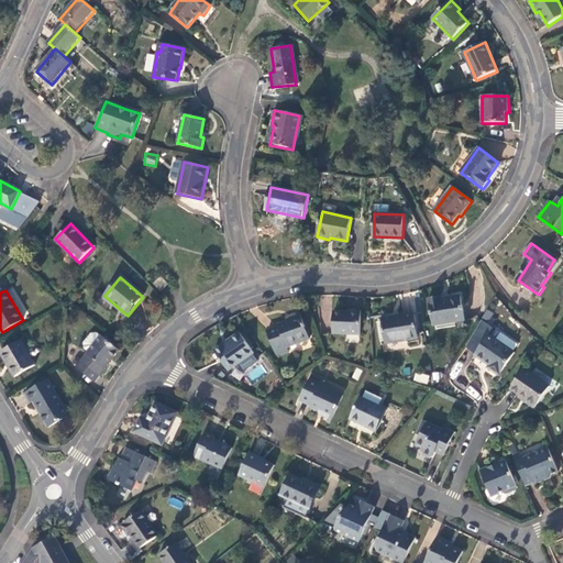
[(465,320),(461,297),(441,300),(440,298),(428,300),(432,326),(465,320)]
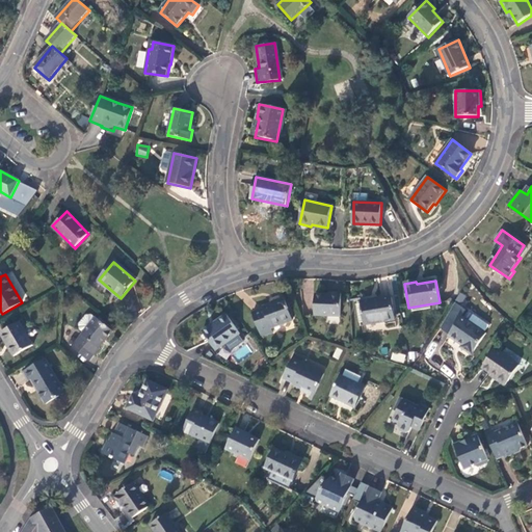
[(277,295),(271,298),(272,300),(268,302),(259,306),(260,308),(250,312),(262,336),(272,330),(271,326),(290,316),(281,292),(276,293),(277,295)]
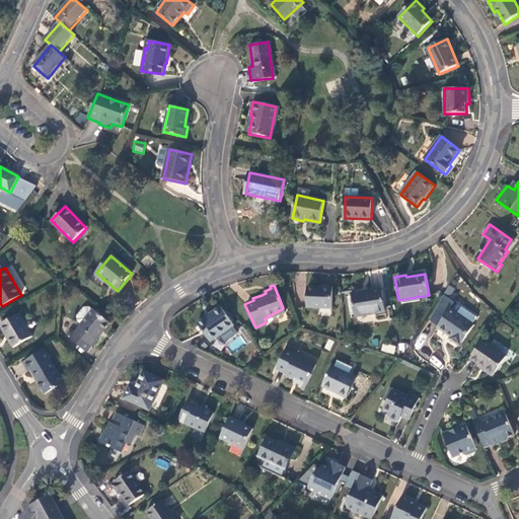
[(450,297),(454,288),(448,285),(443,293),(450,297)]
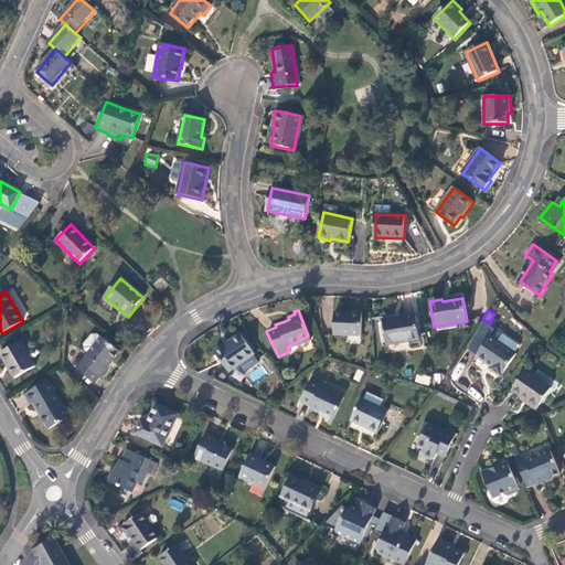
[(333,334),(361,336),(361,313),(350,313),(350,315),(334,313),(333,334)]
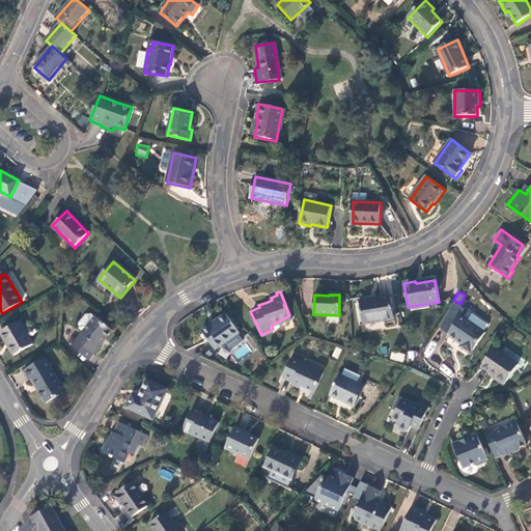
[(391,296),(360,301),(364,325),(395,319),(391,296)]
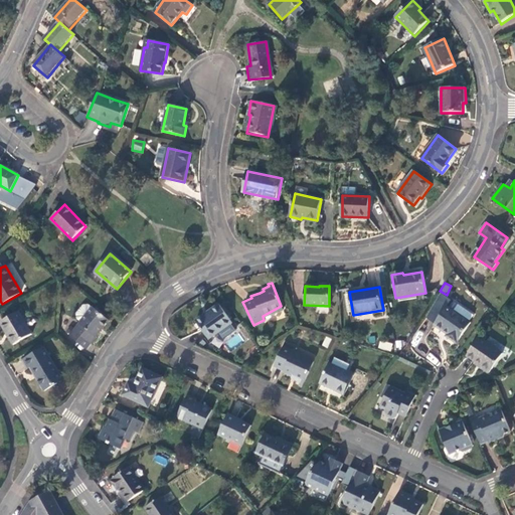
[(470,322),(469,322),(453,312),(457,305),(451,301),(447,307),(435,325),(443,332),(444,330),(448,333),(446,337),(456,343),(470,322)]
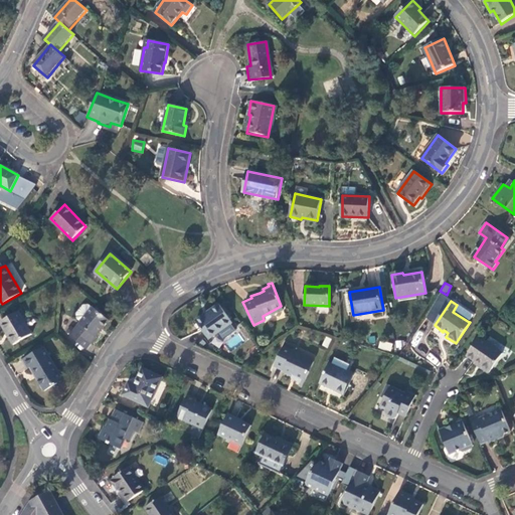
[(204,314),(195,321),(209,340),(232,323),(219,304),(205,315),(204,314)]
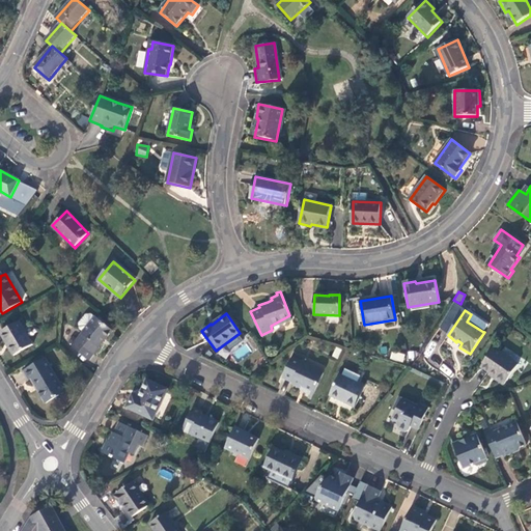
[(467,322),(483,332),(487,326),(471,314),(467,322)]
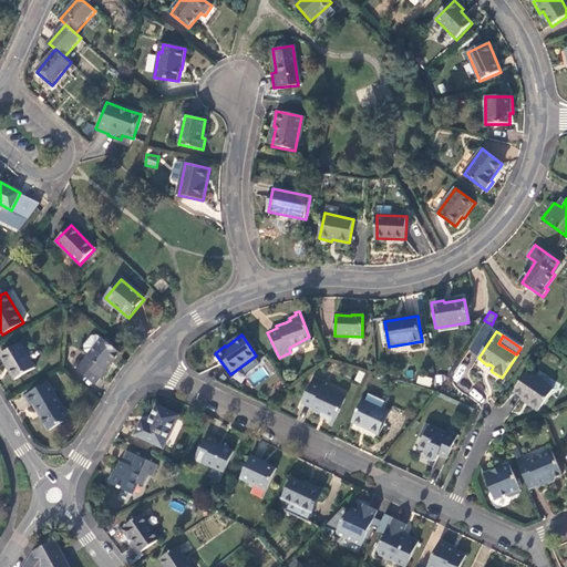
[(76,371),(84,378),(89,371),(99,378),(119,353),(101,339),(100,340),(95,337),(89,337),(82,346),(83,353),(86,356),(76,371)]
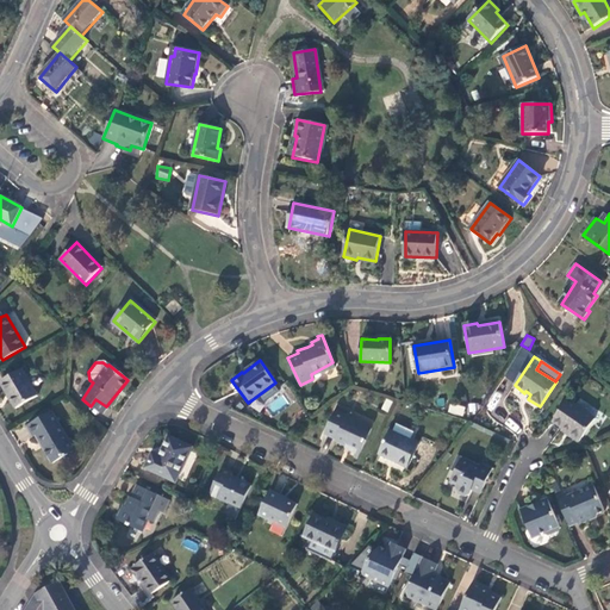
[(37,396),(22,369),(0,383),(17,409),(37,396)]
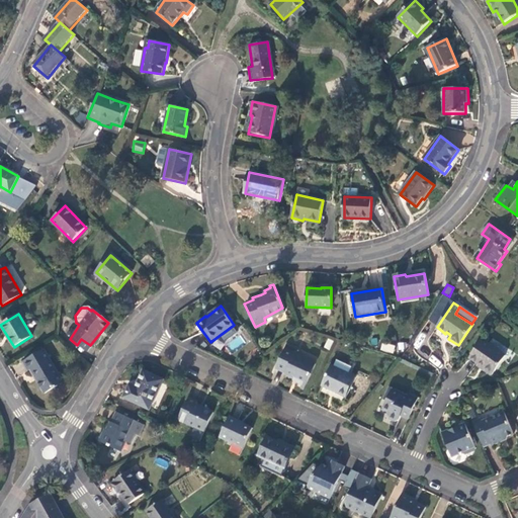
[(506,354),(482,338),(470,356),(485,365),(483,367),(493,373),(506,354)]
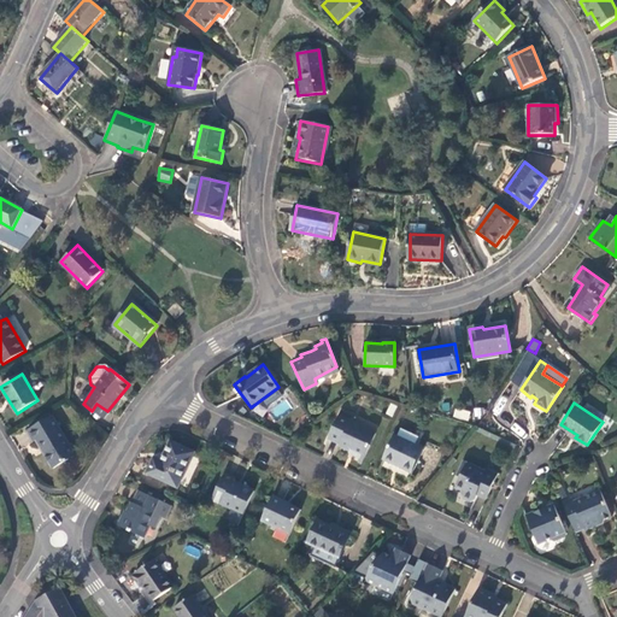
[(97,404),(92,411),(101,418),(107,411),(97,404)]
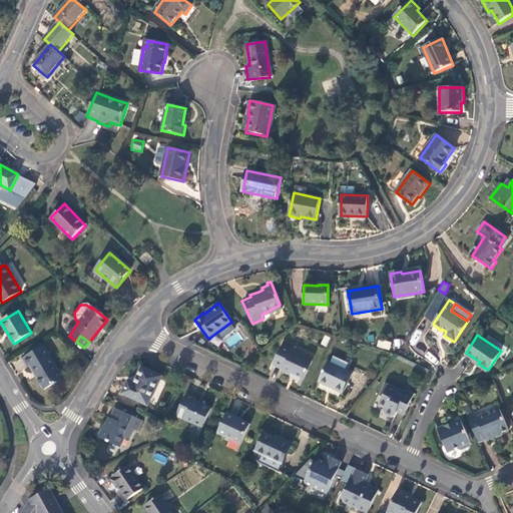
[(379,340),(377,347),(390,350),(392,342),(379,340)]
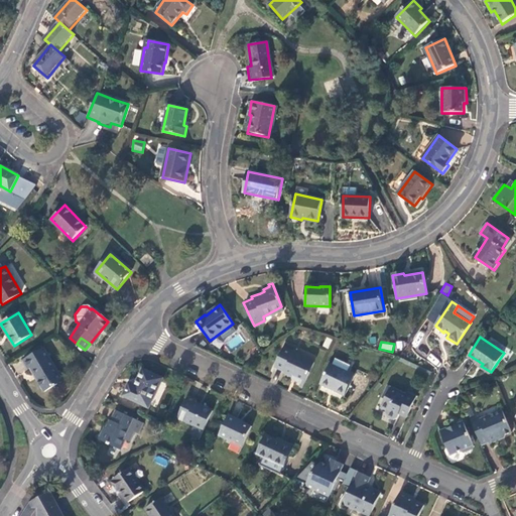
[(285,344),(274,367),(285,372),(285,373),(296,379),(296,381),(301,383),(300,386),(302,387),(313,363),(293,354),(296,349),(285,344)]
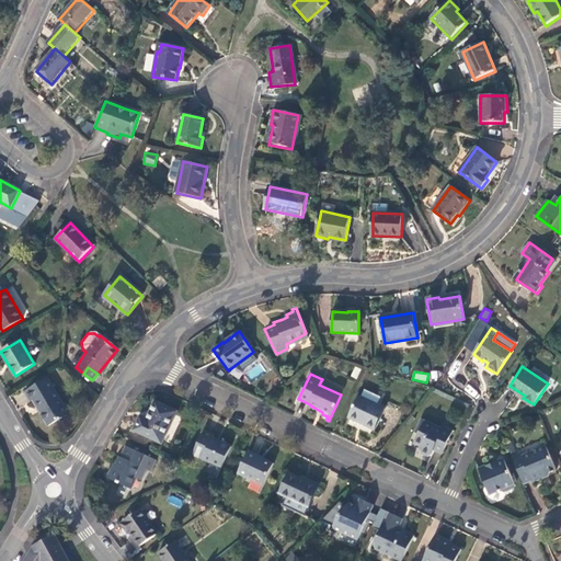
[(69,414),(48,379),(25,392),(30,402),(33,401),(49,426),(69,414)]
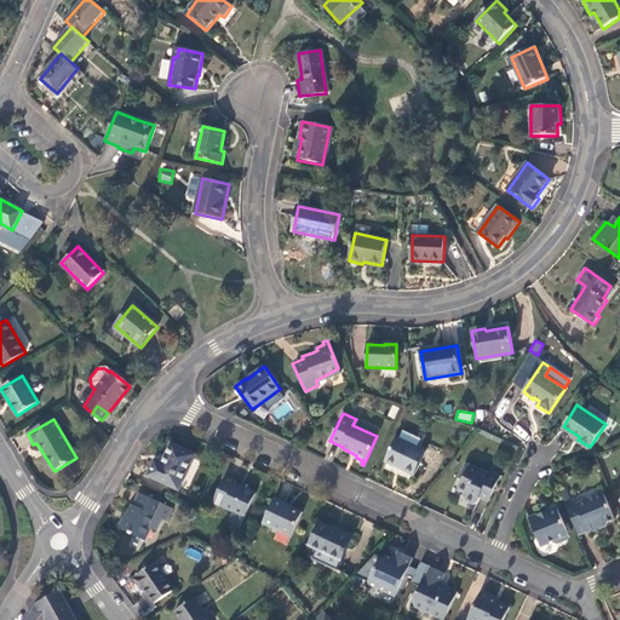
[(403,431),(400,440),(418,448),(422,440),(403,431)]
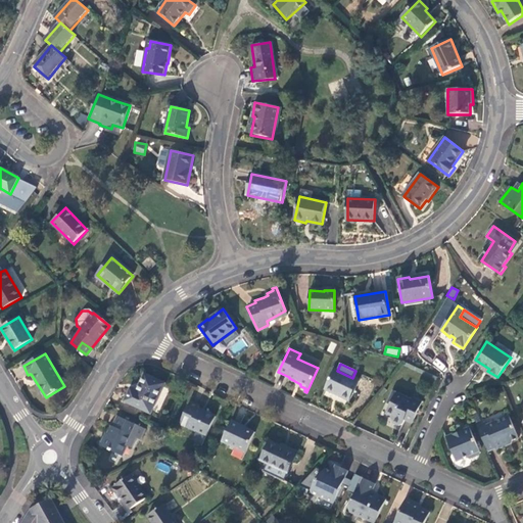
[(352,378),(337,371),(335,370),(326,389),(349,400),(359,381),(352,378)]
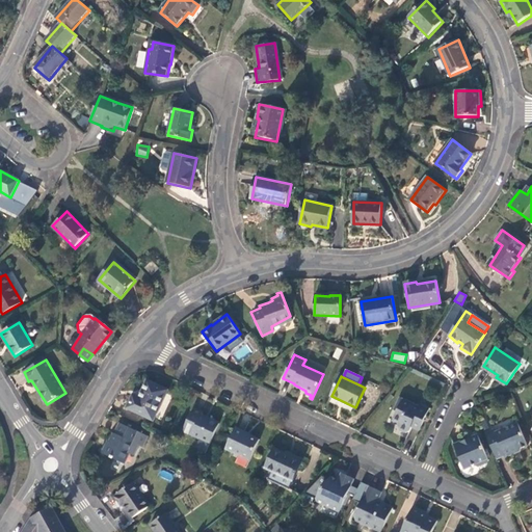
[(154,420),(167,391),(148,381),(140,399),(132,397),(128,408),(154,420)]
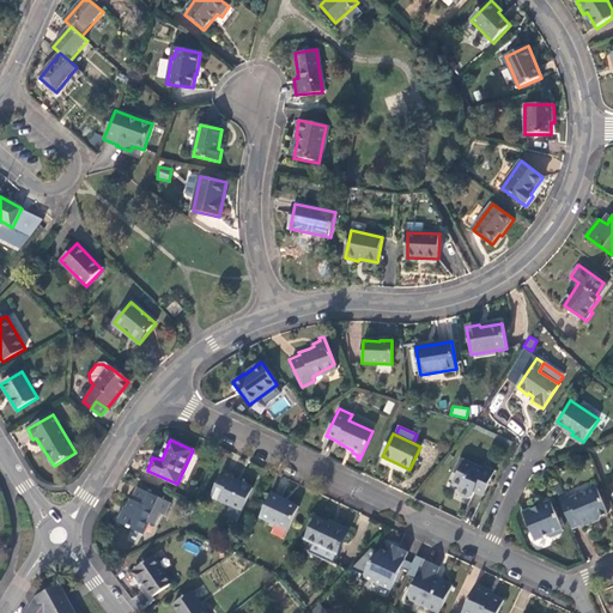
[(461,455),(455,468),(460,471),(457,474),(455,481),(461,485),(460,490),(461,495),(467,497),(472,496),(474,491),(483,495),(495,468),(485,463),(484,466),(461,455)]
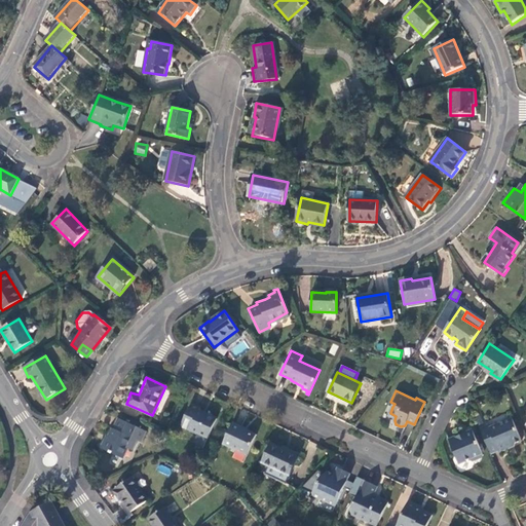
[(209,439),(217,419),(200,411),(201,408),(192,404),(182,425),(209,439)]
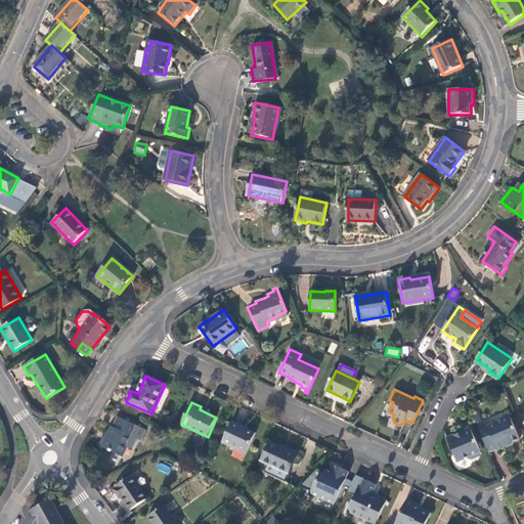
[(479,426),(489,451),(497,448),(498,450),(507,446),(506,444),(513,441),(520,438),(511,417),(498,422),(498,424),(489,427),(487,423),(479,426)]
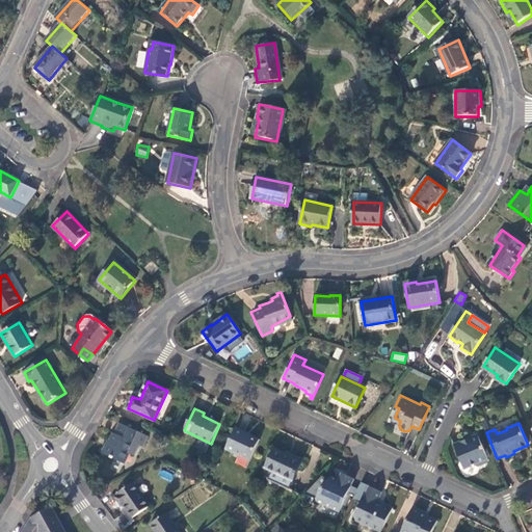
[(114,434),(109,443),(108,446),(106,446),(103,451),(100,450),(99,452),(123,464),(134,444),(138,446),(143,435),(121,424),(115,434),(114,434)]
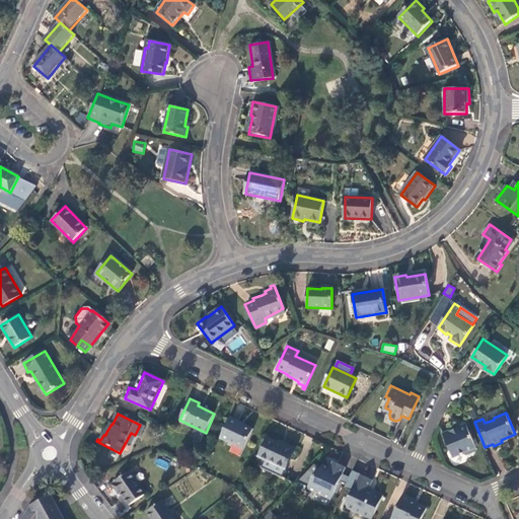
[(253,430),(230,419),(221,438),(244,449),(253,430)]
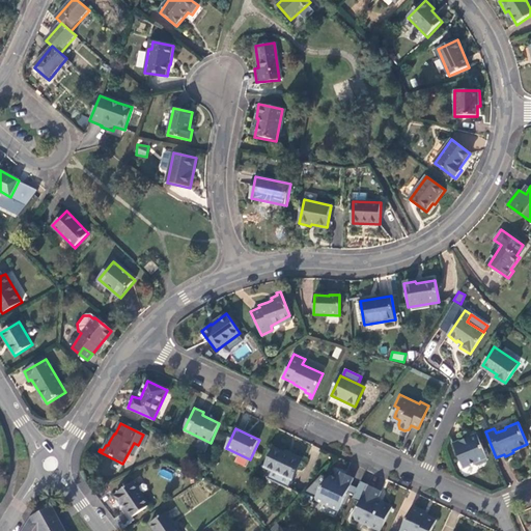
[(462,440),(452,444),(463,467),(472,463),(477,464),(485,460),(486,456),(477,432),(469,436),(470,438),(463,441),(462,440)]
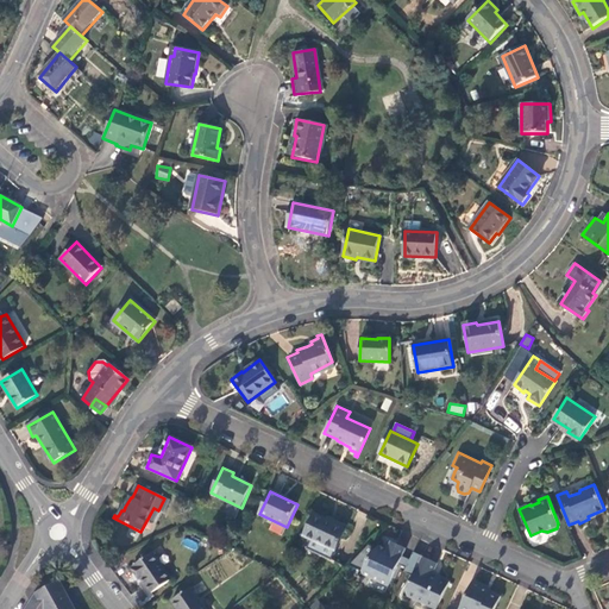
[(332,558),(346,527),(334,521),(333,522),(314,514),(303,537),(312,540),(309,547),(332,558)]
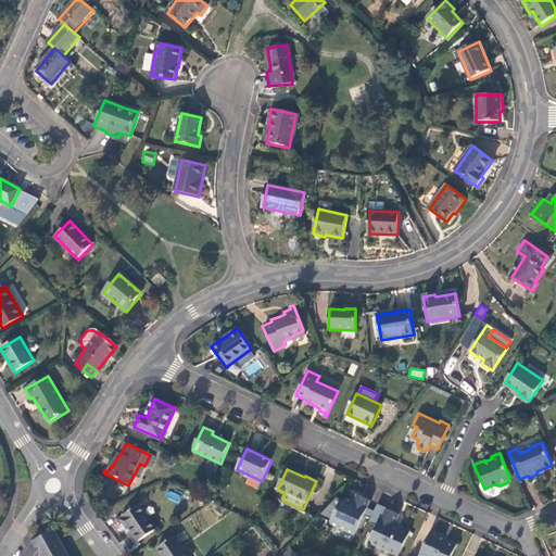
[(178,502),(181,496),(168,490),(165,496),(178,502)]
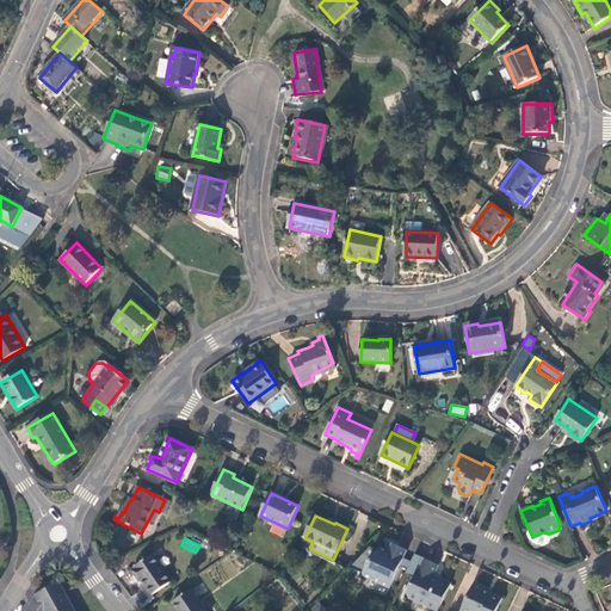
[(407,549),(396,544),(393,551),(389,550),(381,547),(371,559),(365,574),(366,578),(389,588),(407,549)]
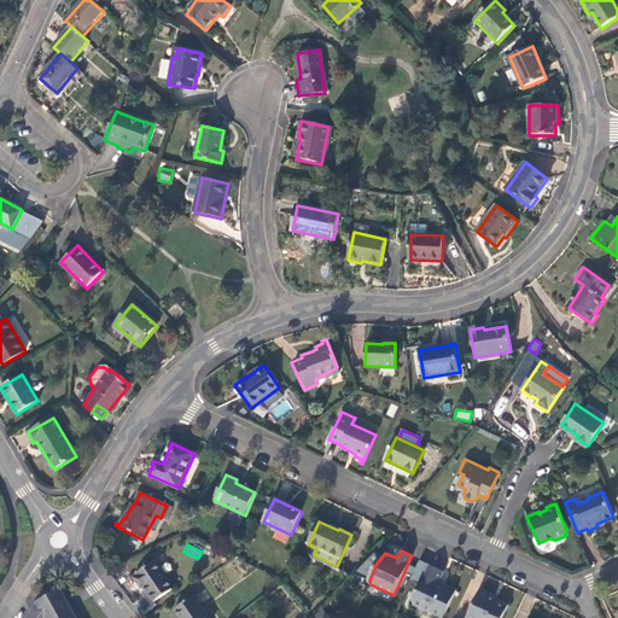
[(175,586),(156,560),(138,573),(139,576),(135,578),(144,588),(146,587),(157,600),(175,586)]
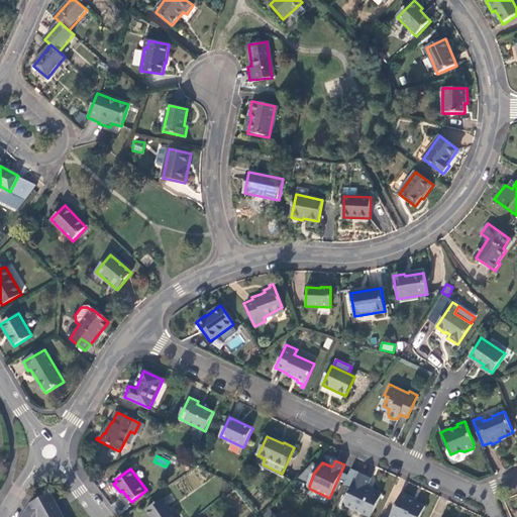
[(370,516),(381,496),(370,491),(369,493),(365,491),(366,489),(370,480),(357,474),(343,505),(369,516),(370,516)]
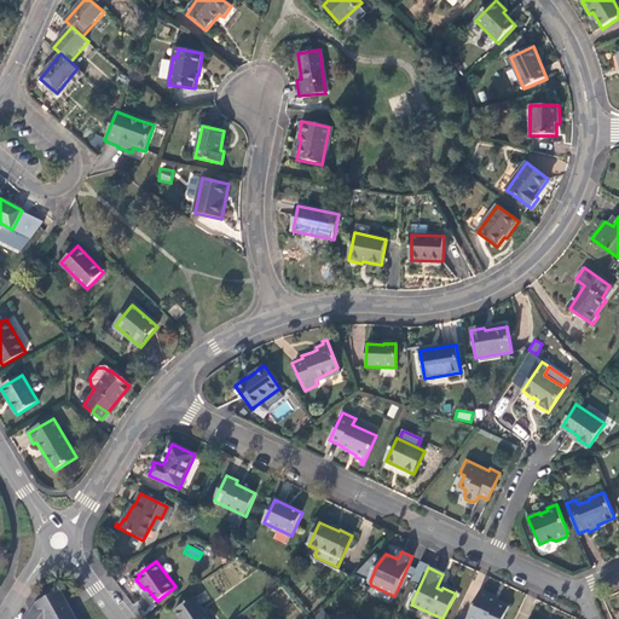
[(74,618),(58,589),(35,601),(24,618),(74,618)]
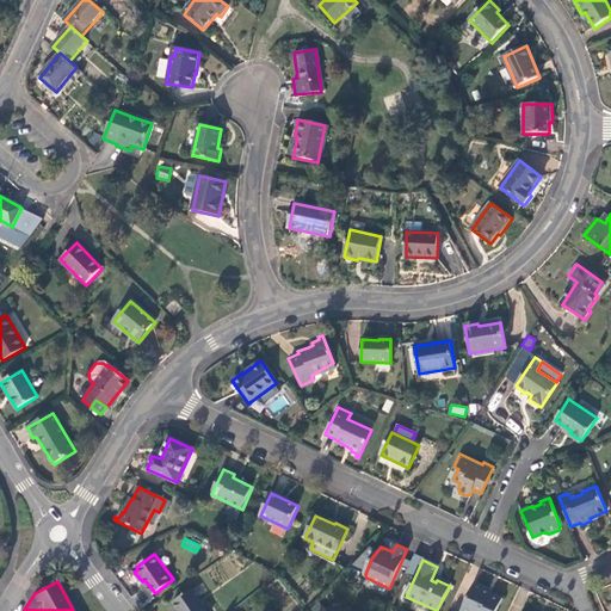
[(495,610),(503,597),(488,590),(489,588),(475,582),(462,610),(461,610),(495,610)]
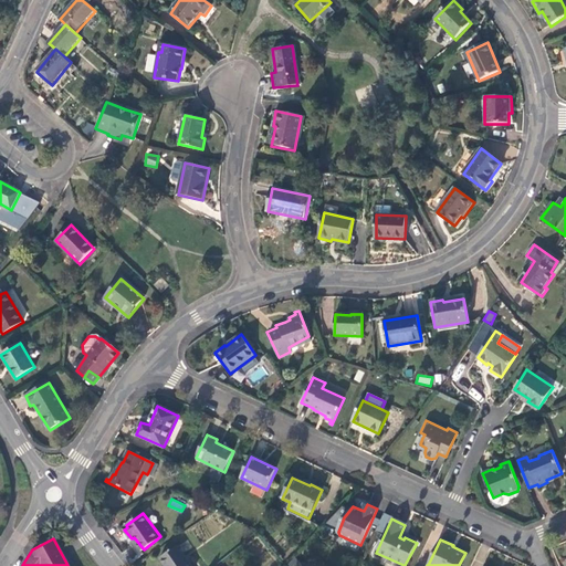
[(191,565),(178,546),(159,559),(164,565),(191,565)]
